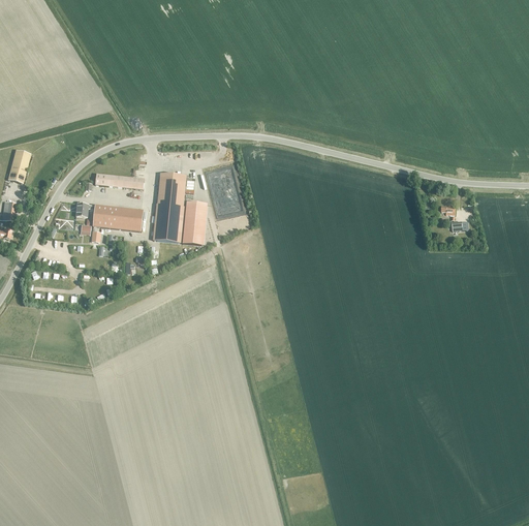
[(7,179),(23,183),(31,152),(16,149),(7,179)]
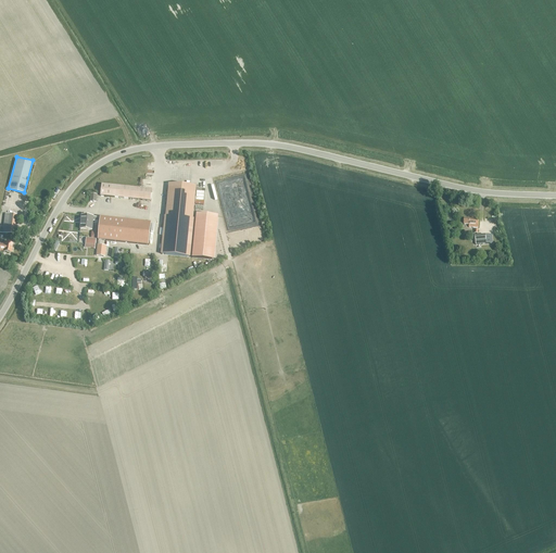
[(196,184),(168,180),(161,251),(189,253),(196,184)]
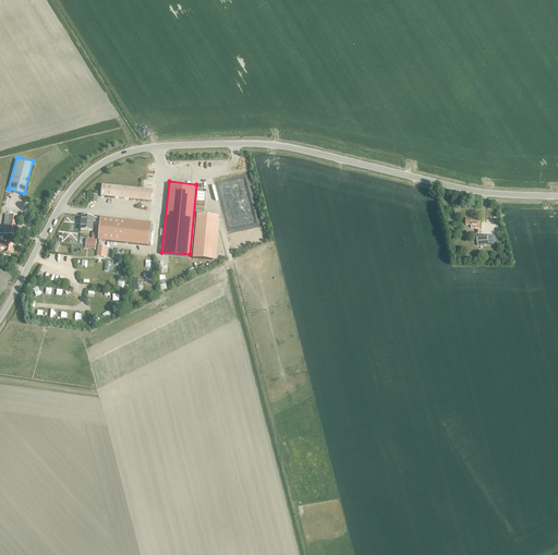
[(101,194),(152,198),(153,188),(102,182),(101,194)]
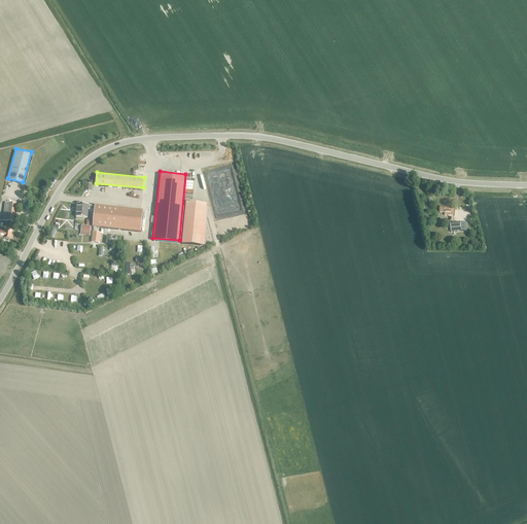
[(0,217),(12,219),(15,201),(4,200),(3,212),(0,212),(0,217)]
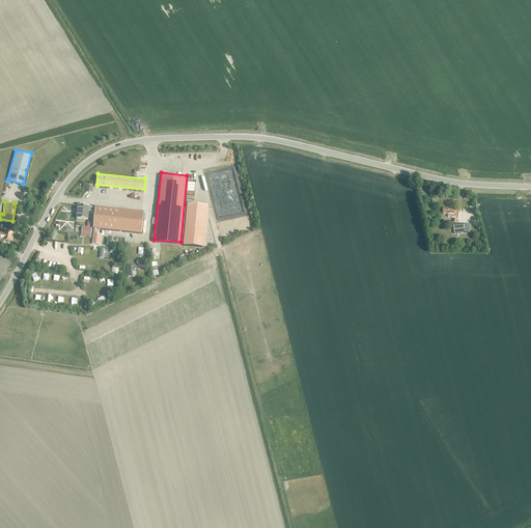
[(206,203),(188,201),(184,243),(202,245),(206,203)]
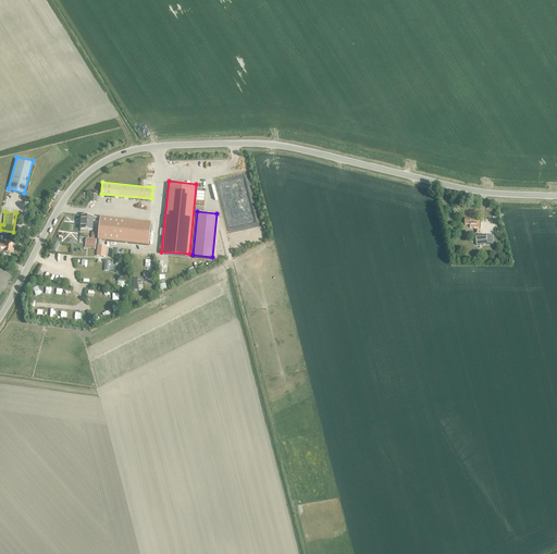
[(100,216),(98,237),(98,243),(101,243),(102,237),(149,243),(151,221),(100,216)]
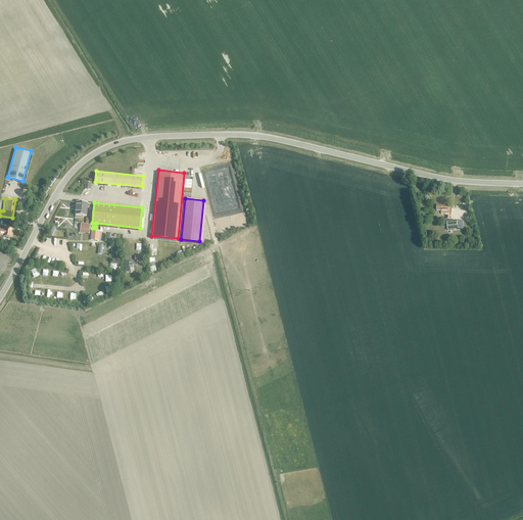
[(440,210),(449,210),(449,203),(435,202),(435,208),(440,208),(440,210)]
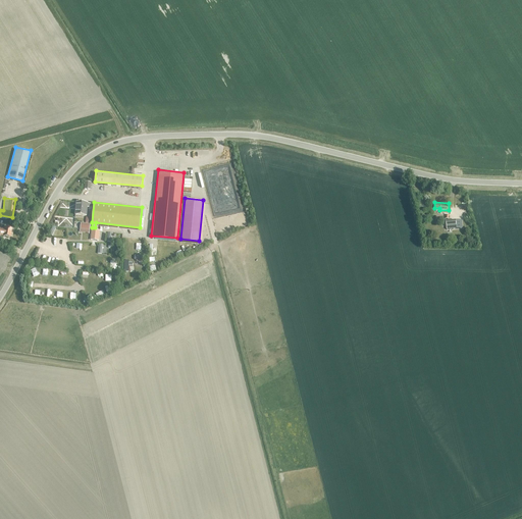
[(446,218),(447,226),(462,225),(461,217),(446,218)]
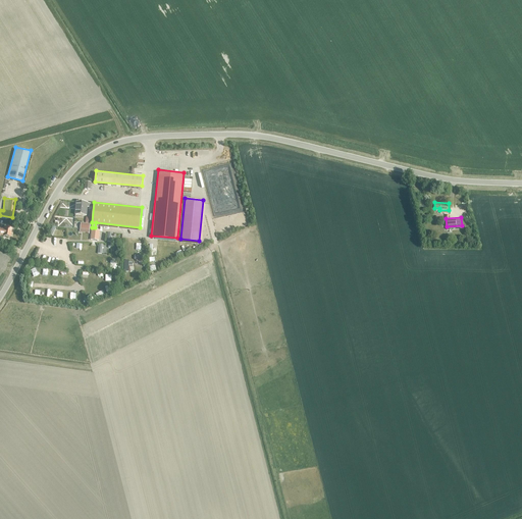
[(48,230),(52,232),(56,225),(51,223),(48,230)]
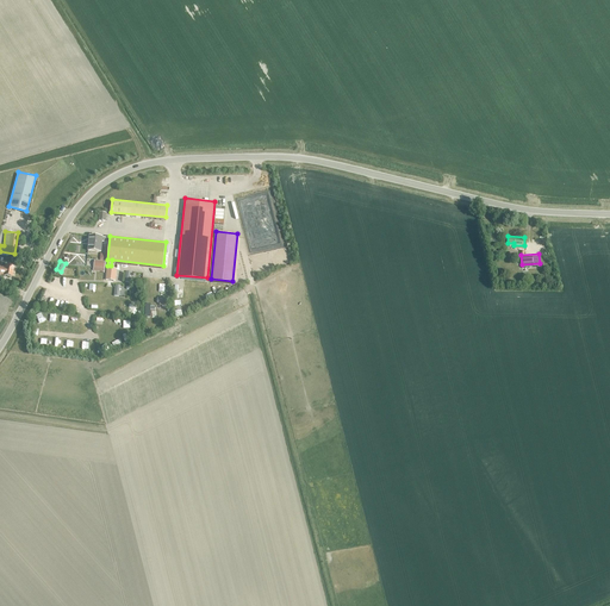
[(4,273),(12,274),(13,263),(5,262),(5,266),(0,264),(0,272),(4,273)]
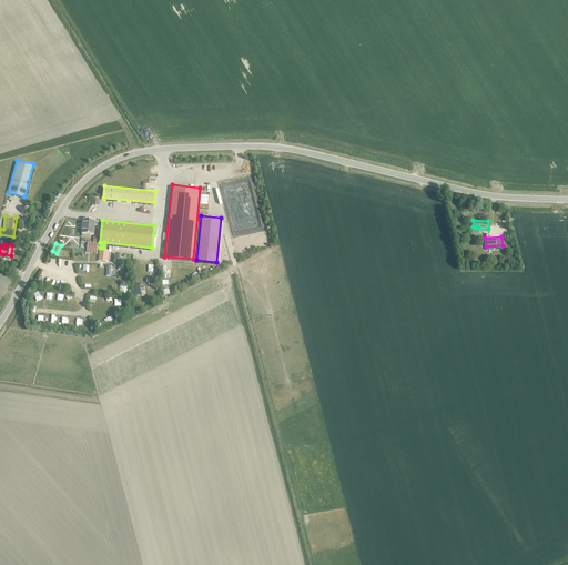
[(103,248),(100,248),(99,259),(107,259),(109,249),(103,248)]
